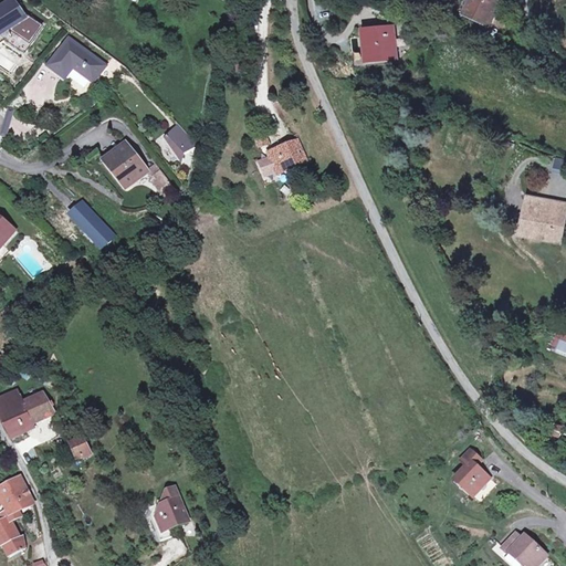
[(12,0),(6,6),(0,10),(0,32),(7,25),(10,32),(4,39),(27,53),(44,27),(23,13),(13,0),(12,0)]
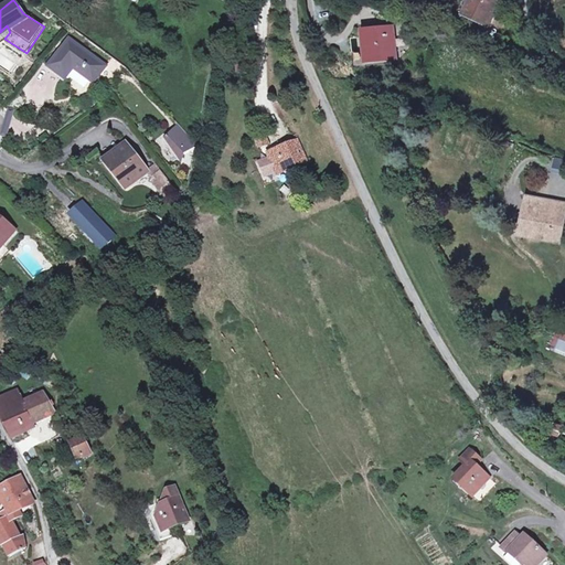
[(488,25),(499,0),(465,0),(459,13),(473,19),(488,25)]
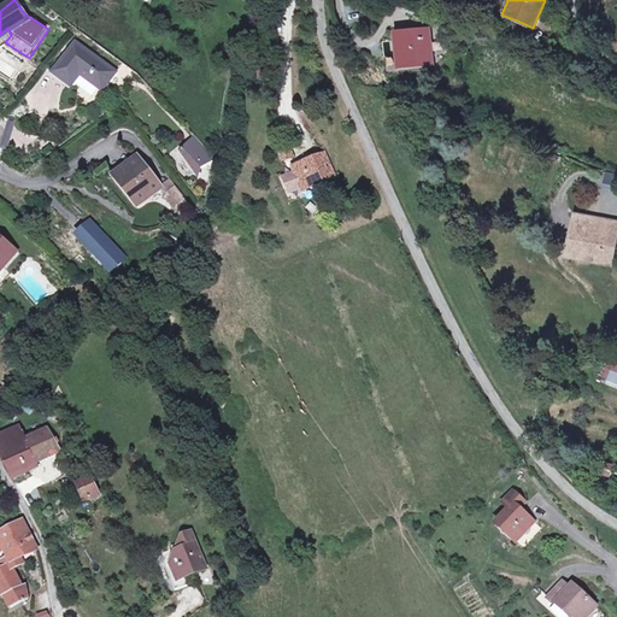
[(533,28),(517,21),(513,29),(529,36),(533,28)]
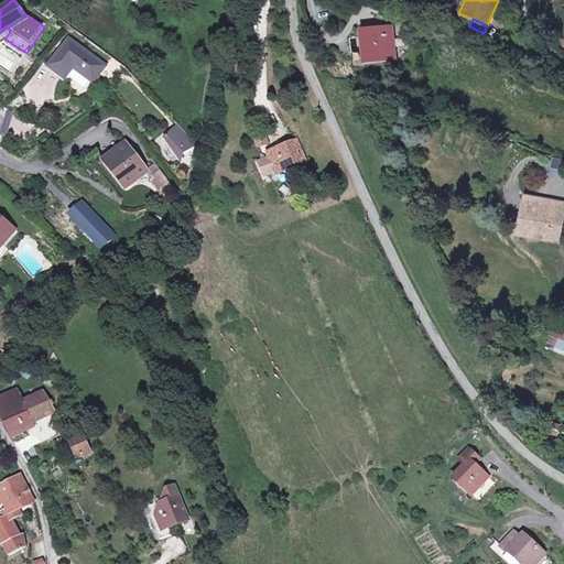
[(7,25),(0,32),(0,34),(4,39),(10,32),(7,25)]
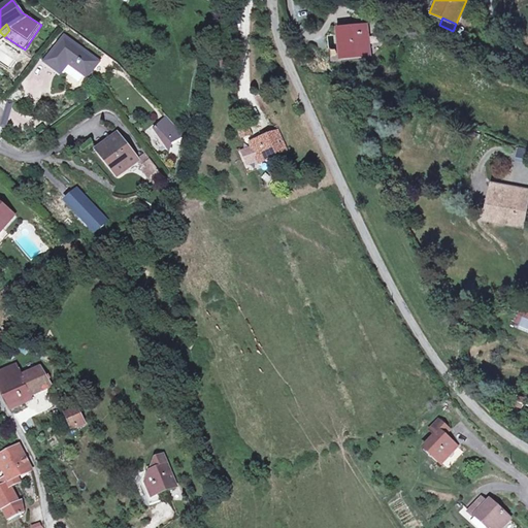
[(370,56),(367,25),(340,28),(343,59),(370,56)]
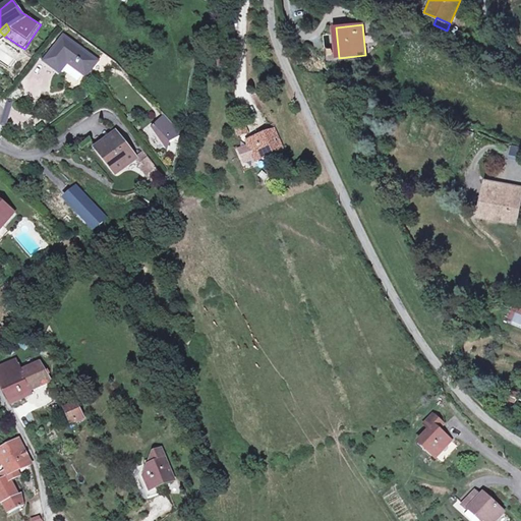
[(98,61),(64,37),(45,62),(60,73),(68,63),(87,76),(98,61)]
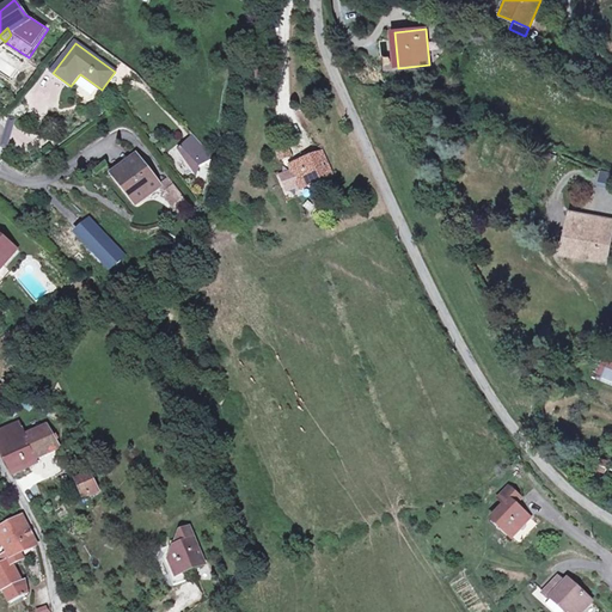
[(381,57),(384,72),(393,71),(390,55),(381,57)]
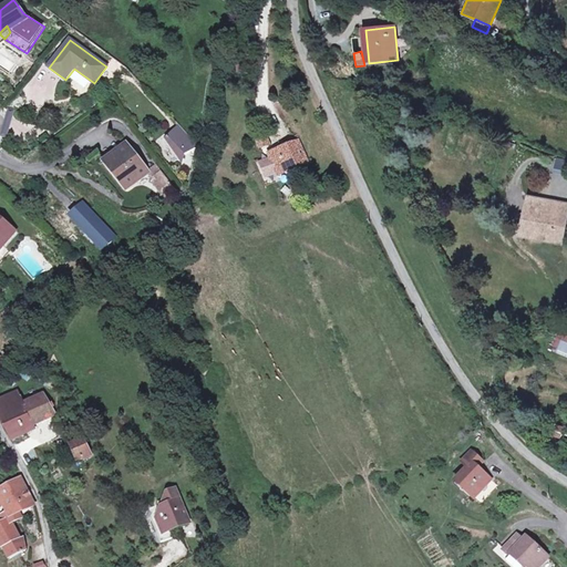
[(184,153),(198,146),(177,124),(166,134),(163,137),(182,163),(184,153)]
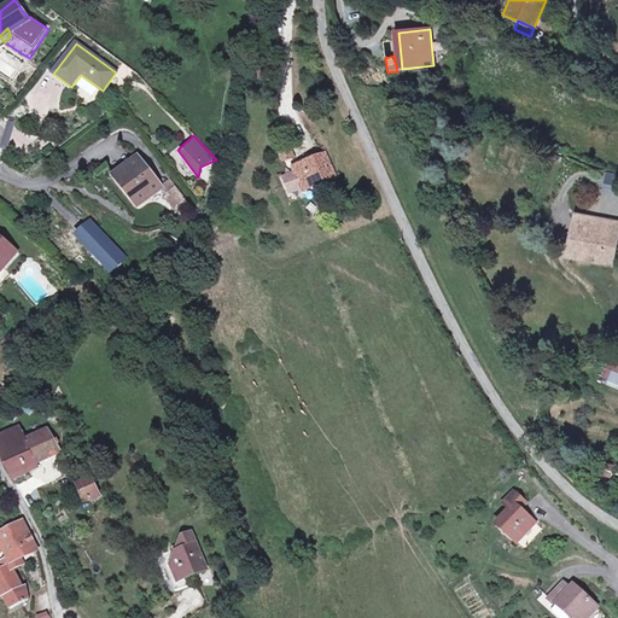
[(293,157),(287,144),(278,147),(284,162),(293,157)]
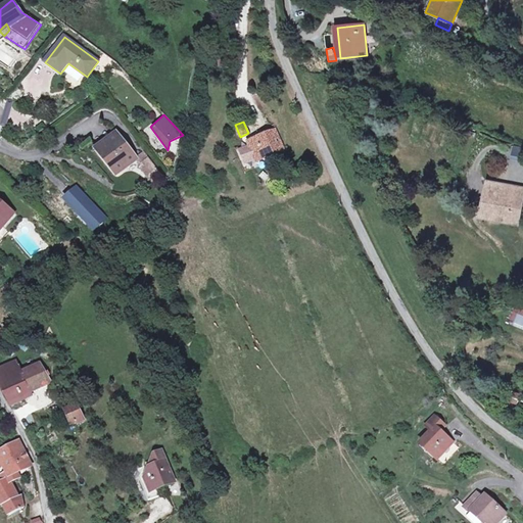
[(267,135),(248,142),(256,162),(284,150),(274,129),(266,133),(267,135)]
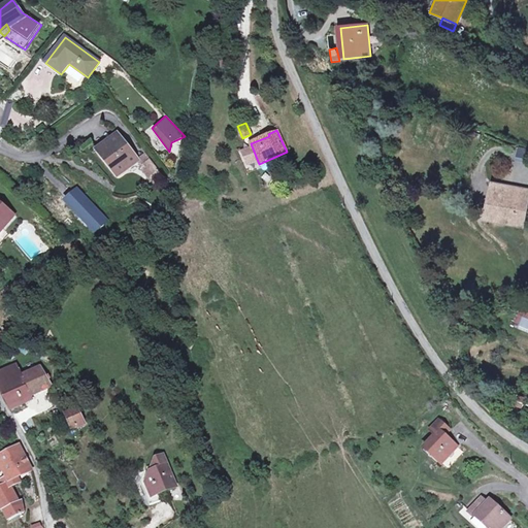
[(137,157),(117,132),(96,147),(117,174),(138,159),(137,157)]
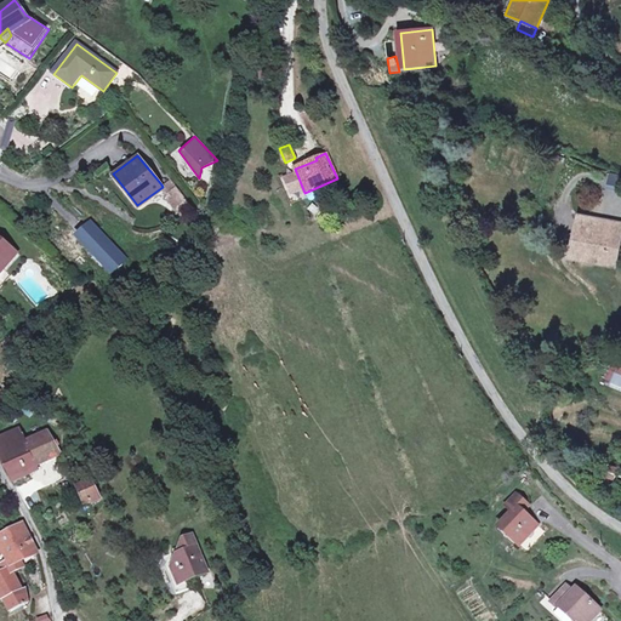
[(571,183),(575,170),(579,171),(581,164),(570,160),(568,167),(565,166),(562,181),(571,183)]
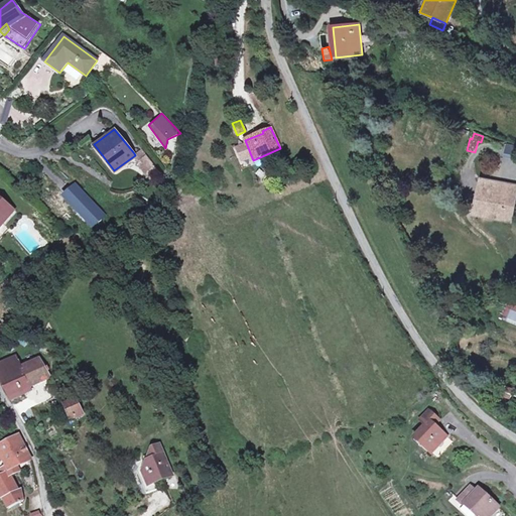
[(503,155),(512,158),(515,148),(515,146),(507,143),(503,155)]
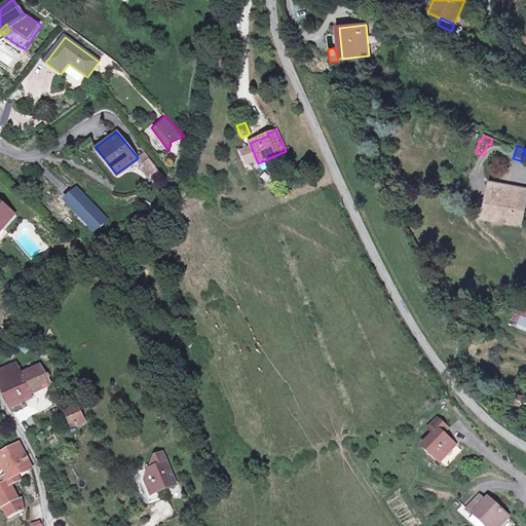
[(137,156),(138,158),(142,164),(149,157),(145,151),(137,156)]
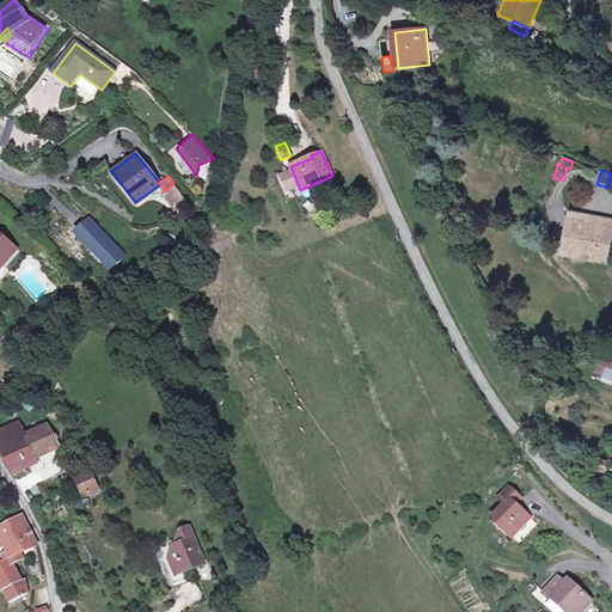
[(183,196),(173,183),(165,191),(163,193),(171,203),(183,196)]
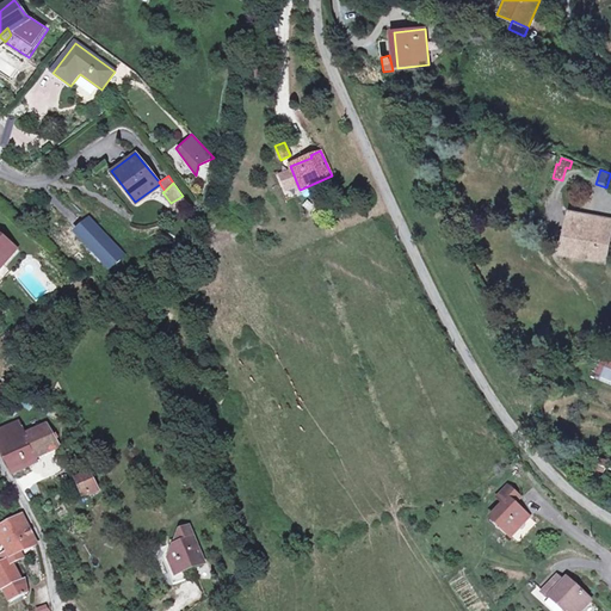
[(606,264),(610,240),(610,217),(566,209),(556,255),(606,264)]
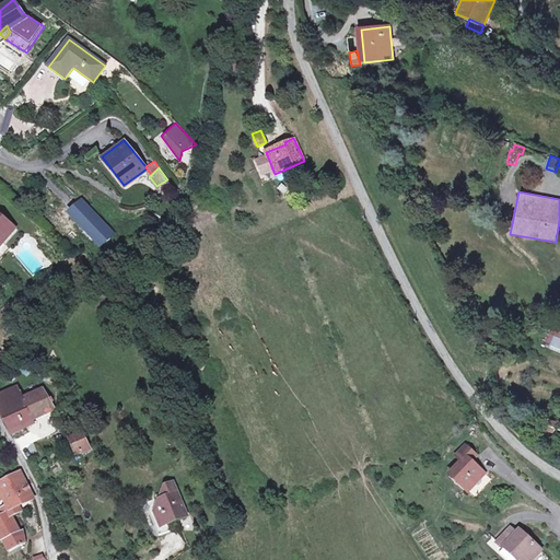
[(66,211),(98,247),(115,233),(82,197),(66,211)]
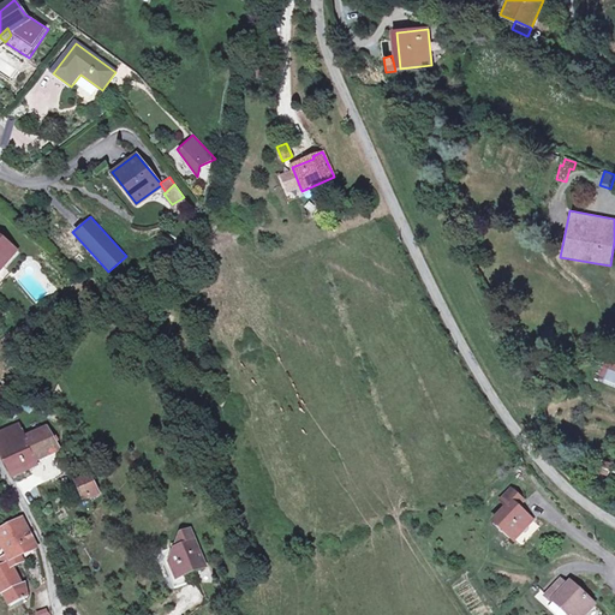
[(0,272),(16,252),(0,239),(0,272)]
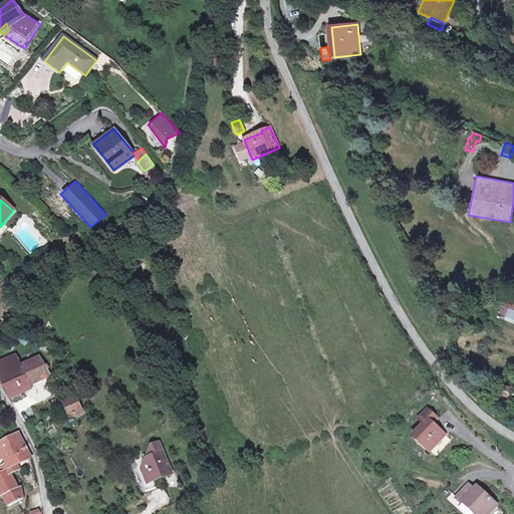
[(0,377),(0,378),(10,397),(31,386),(50,376),(40,358),(21,367),(16,356),(0,363),(0,367),(4,375),(0,377)]
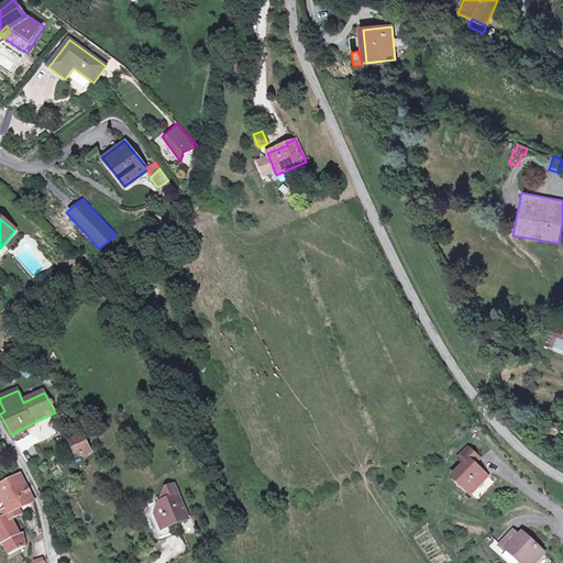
[(562,432),(562,426),(552,422),(549,432),(558,435),(559,431),(562,432)]
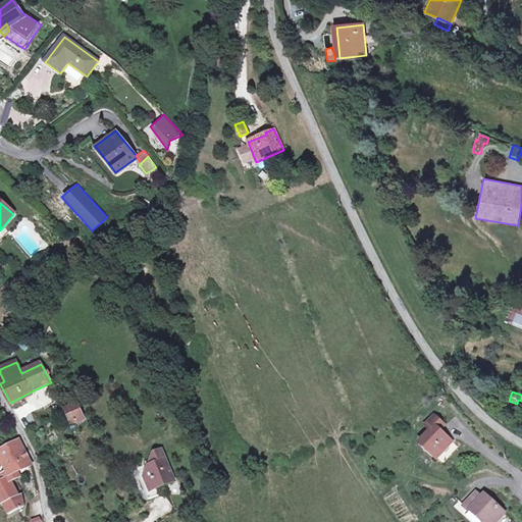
[(77,404),(65,409),(72,425),(85,418),(77,404)]
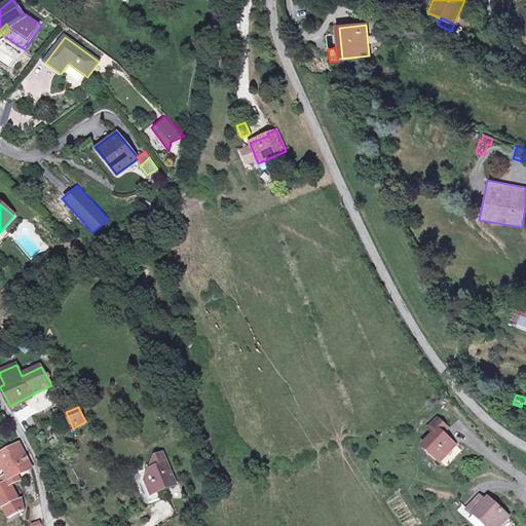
[(439,461),(454,444),(444,435),(449,428),(438,418),(428,429),(435,435),(423,448),(439,461)]
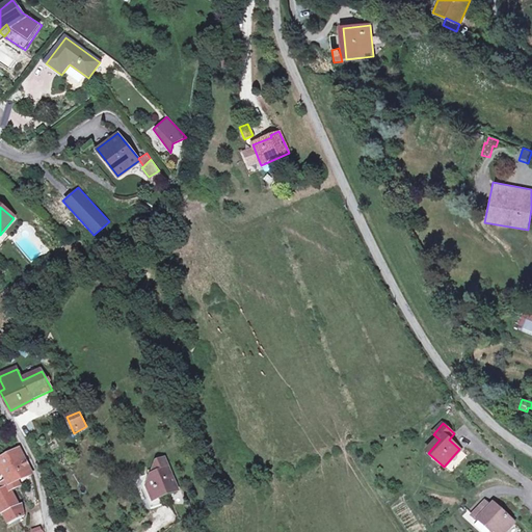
[(0,459),(0,468),(6,481),(0,484),(0,495),(9,511),(15,509),(20,519),(25,516),(22,505),(20,506),(12,491),(22,487),(17,478),(31,472),(20,449),(0,459)]
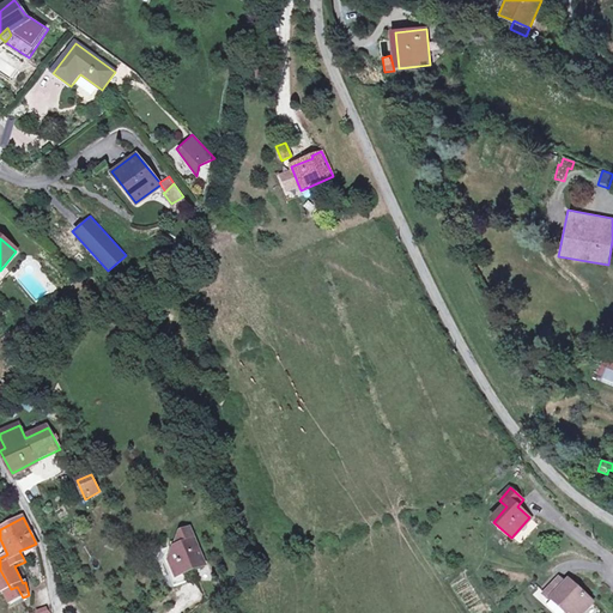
[(521,545),(539,525),(532,520),(515,539),(521,545)]
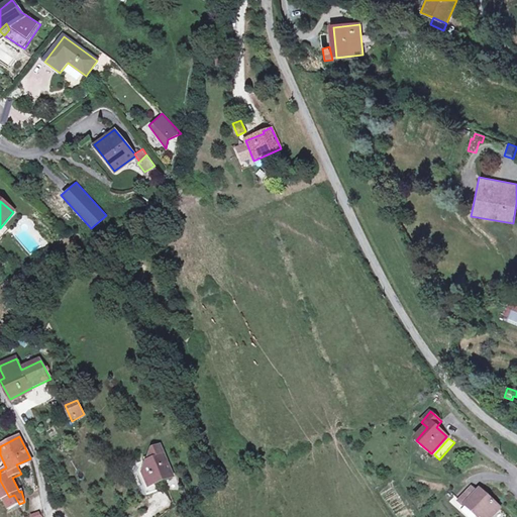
[(173,477),(161,447),(152,450),(149,458),(151,461),(147,463),(143,473),(151,476),(154,485),(173,477)]
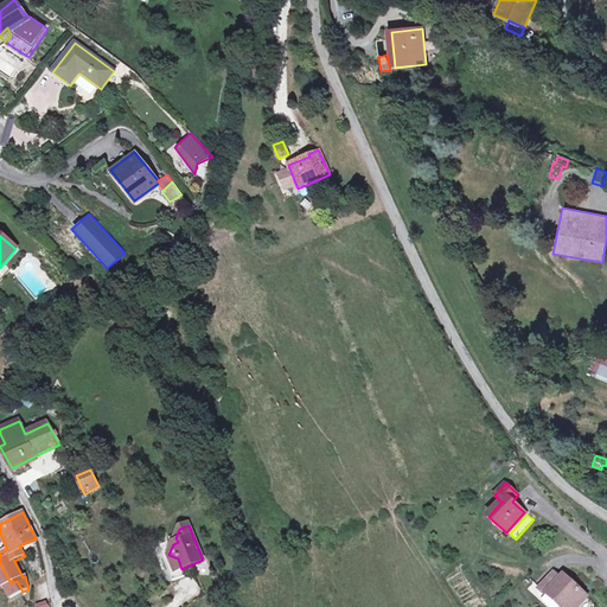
[(181,569),(178,558),(168,555),(176,572),(181,569)]
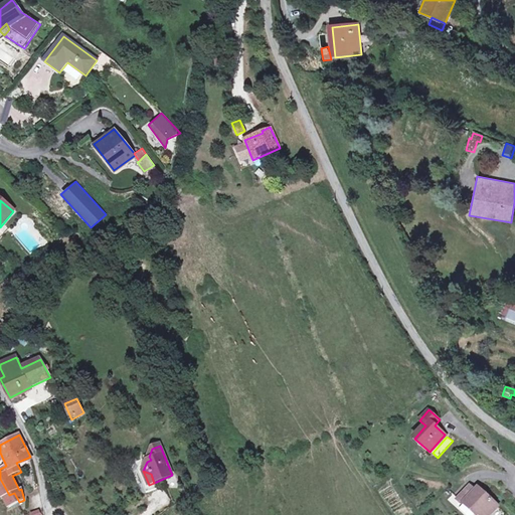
[(3,498),(9,495),(0,479),(0,494),(2,499),(3,498)]
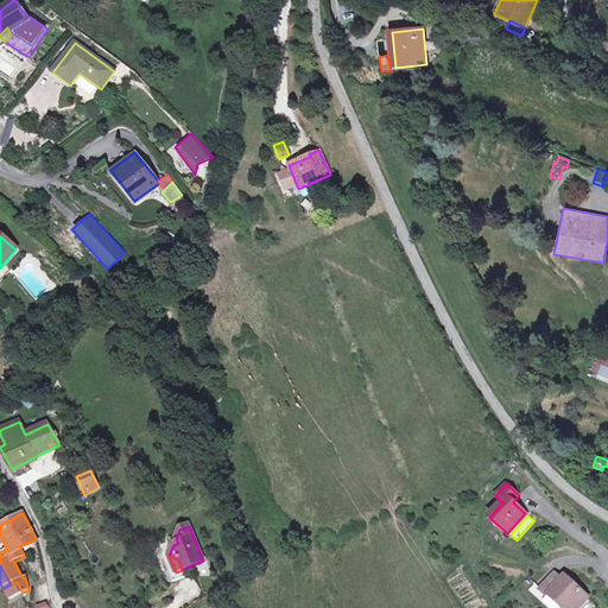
[(567,607),(577,607),(588,597),(564,576),(562,580),(555,572),(539,590),(548,596),(549,595),(563,607),(564,607),(567,607)]
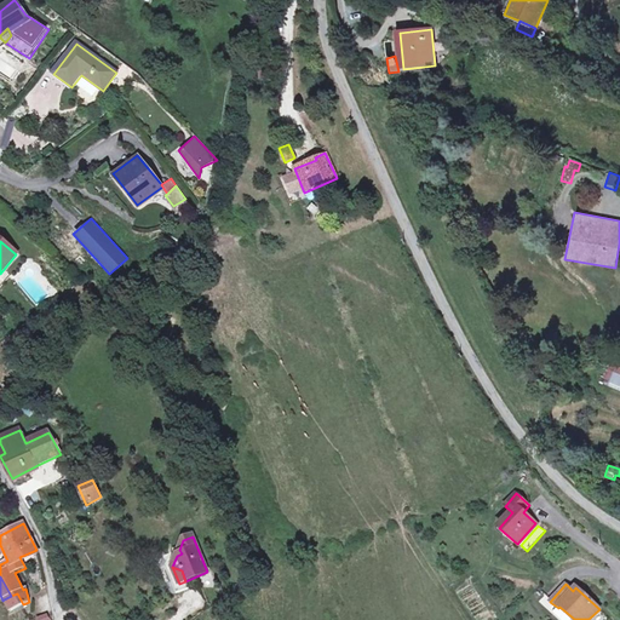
[(10,612),(23,604),(17,593),(11,596),(4,600),(10,612)]
